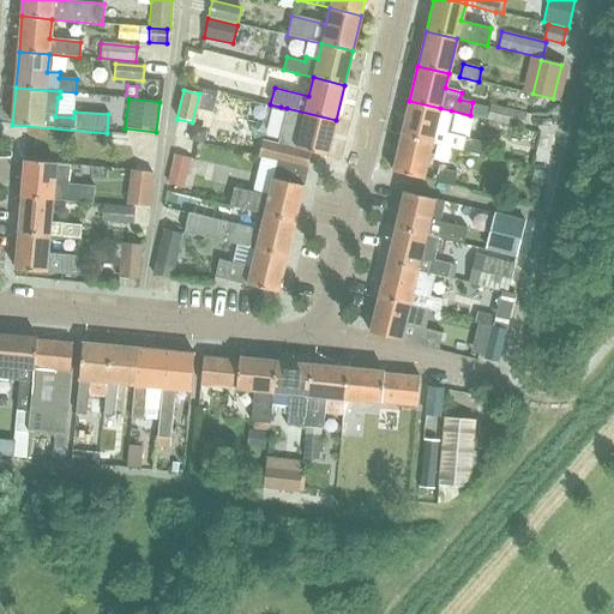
[(409,101),(401,136),(432,143),(485,156),(487,143),(446,133),(451,110),(440,108),(409,101)]
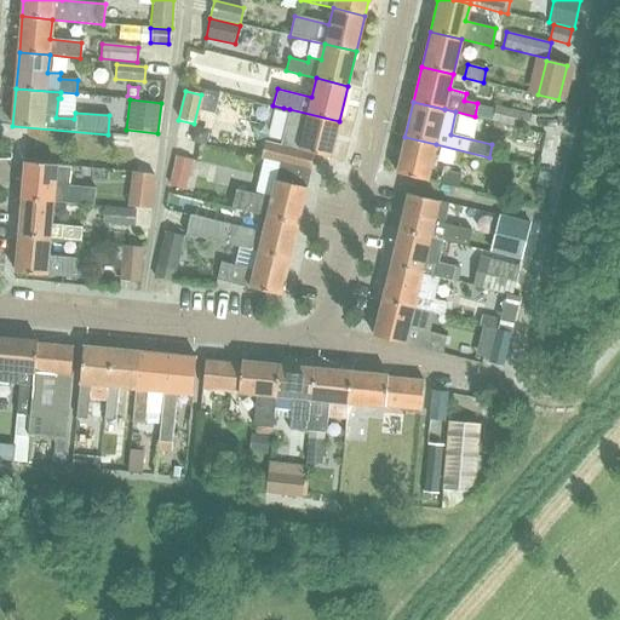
[(477,103),(475,116),(493,120),(497,108),(477,103)]
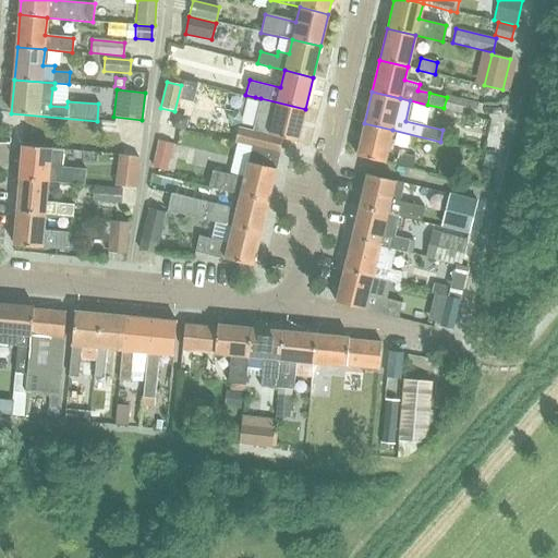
[(474,116),(477,102),(447,95),(447,97),(444,108),(474,116)]
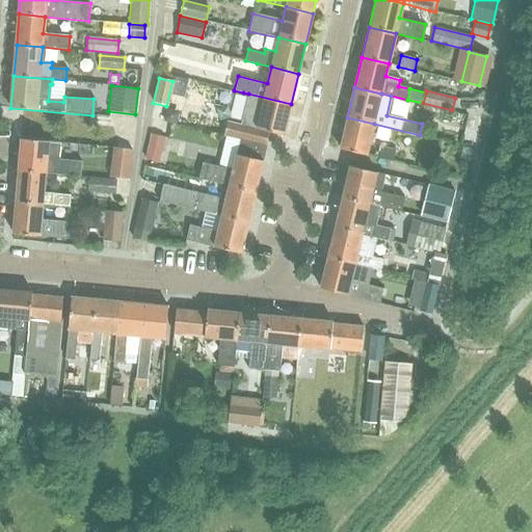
[(227,121),(222,135),(239,139),(265,145),(268,131),(284,135),(291,104),(248,94),(240,124),(227,121)]
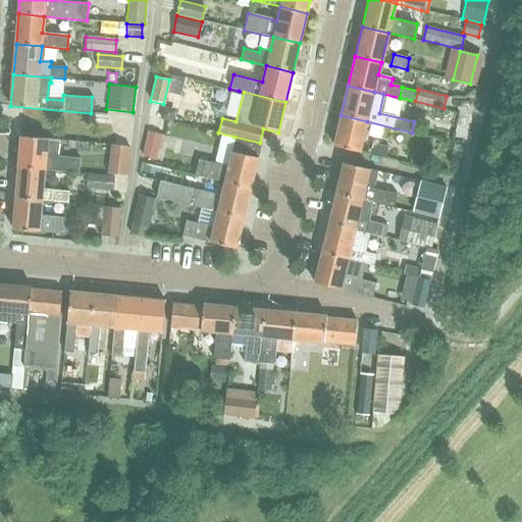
[(162,108),(160,118),(171,120),(172,114),(169,110),(162,108)]
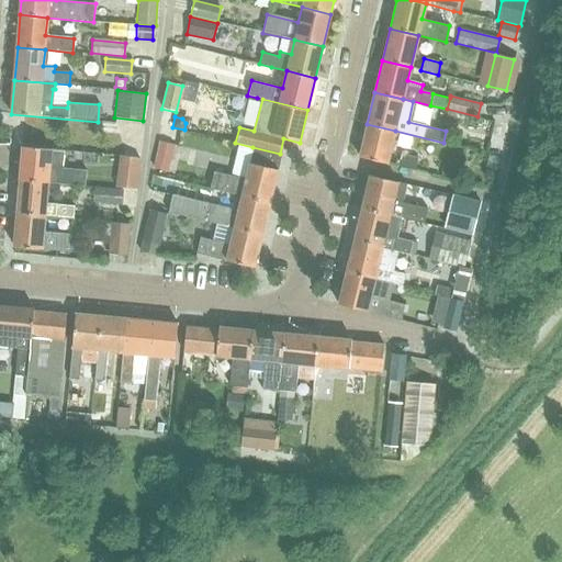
[(367,124),(359,157),(388,163),(395,131),(367,124)]
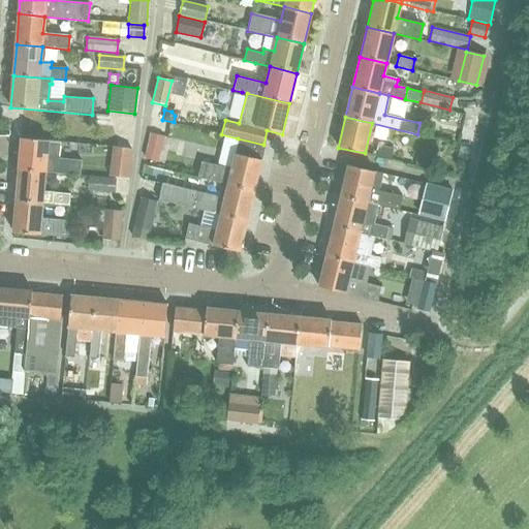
[(150,134),(145,158),(157,161),(162,137),(150,134)]
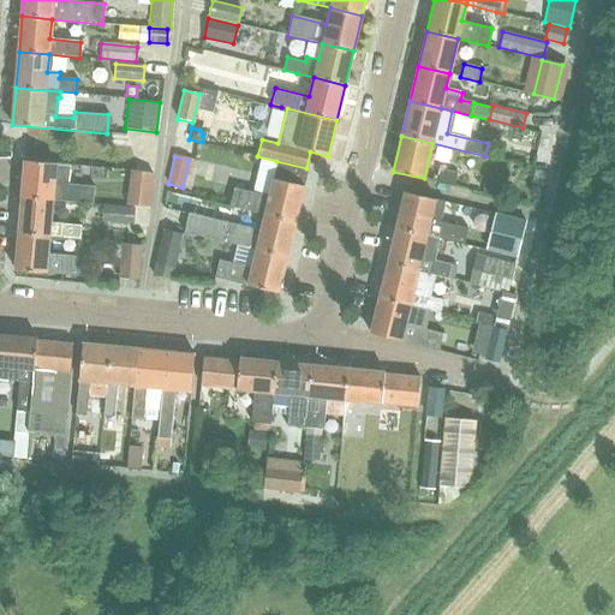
[(24,161),(21,197),(53,201),(83,203),(91,204),(94,186),(67,184),(69,166),(24,161)]
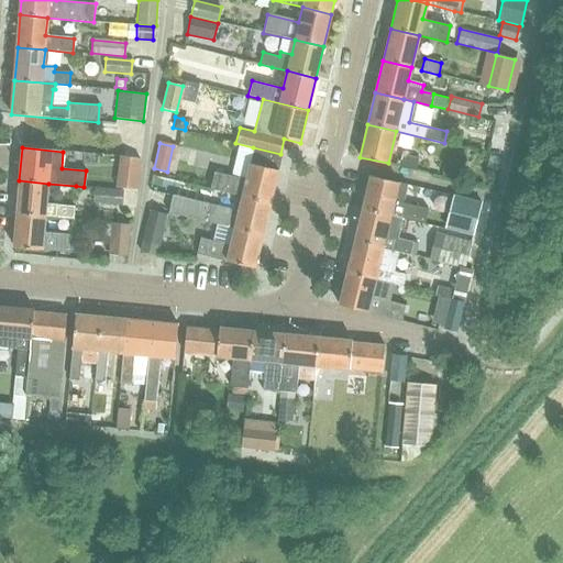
[(209,188),(209,189),(241,197),(269,203),(277,170),(282,155),(280,154),(253,147),(250,164),(245,179),(213,172),(209,188)]
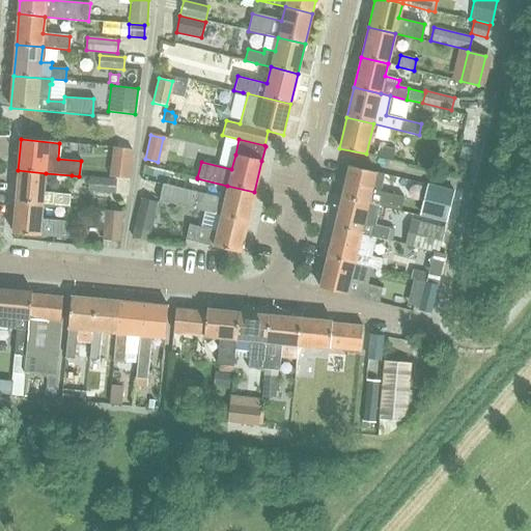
[(462,146),(458,158),(469,160),(471,148),(462,146)]
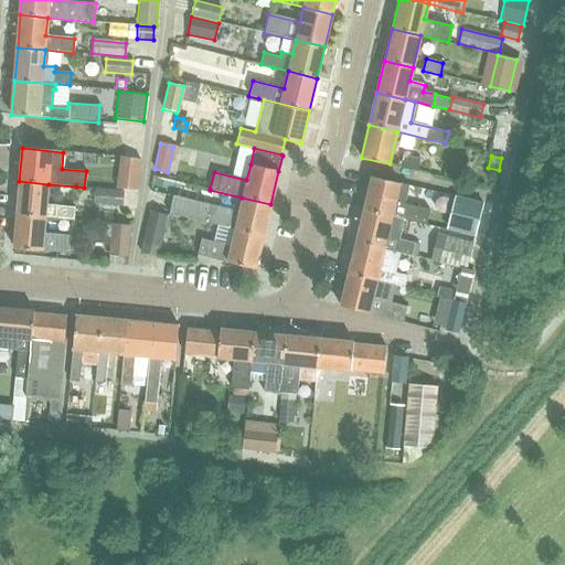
[(137,191),(141,159),(120,157),(116,188),(137,191)]
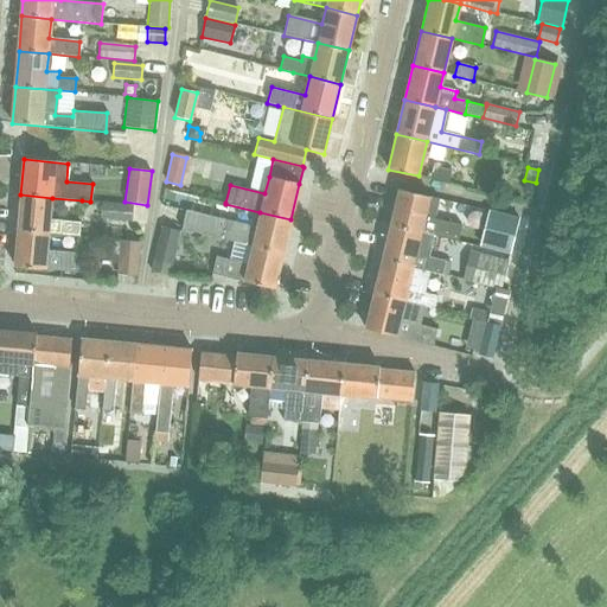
[(451,172),(438,170),(435,181),(448,184),(451,172)]
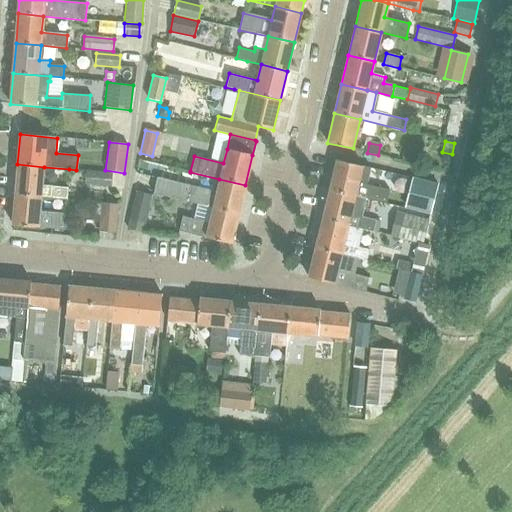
[(404,149),(402,161),(416,164),(418,152),(404,149)]
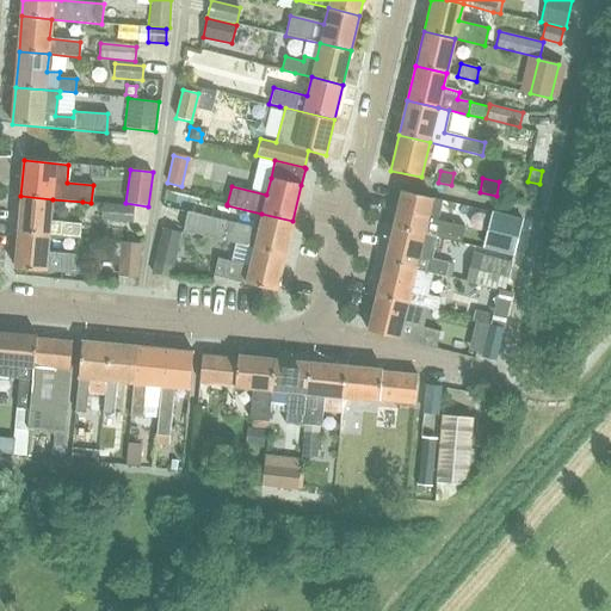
[(395,227),(437,238),(461,242),(464,227),(437,221),(442,199),(403,191),(395,227)]
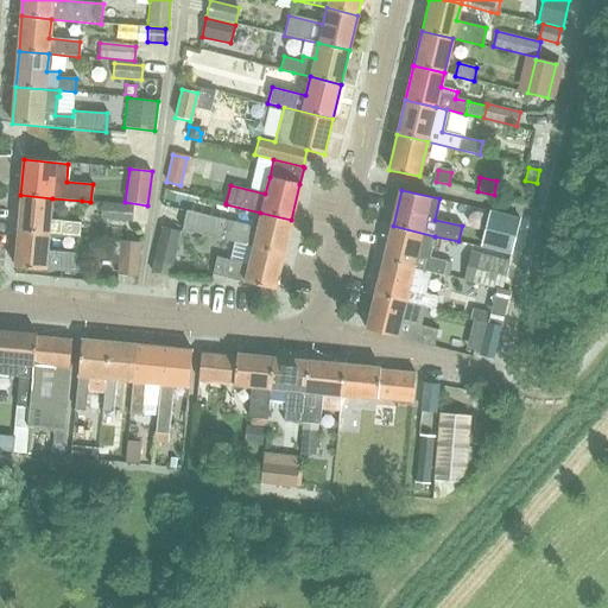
[(20,195),(18,232),(49,234),(78,238),(78,236),(80,223),(50,221),(52,198),(20,195)]
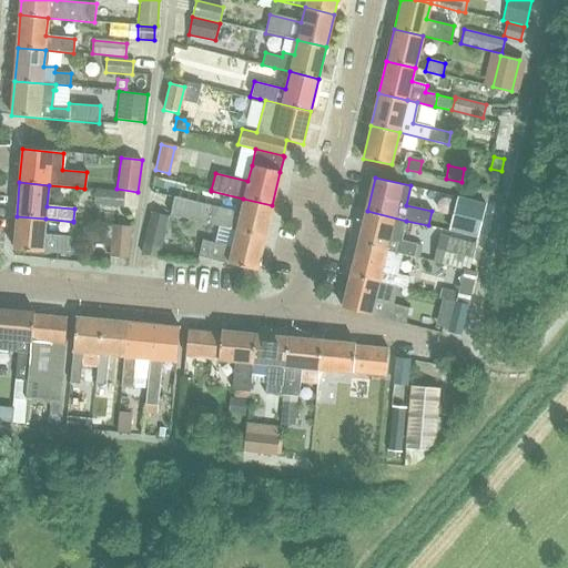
[(122,208),(123,193),(95,190),(94,204),(122,208)]
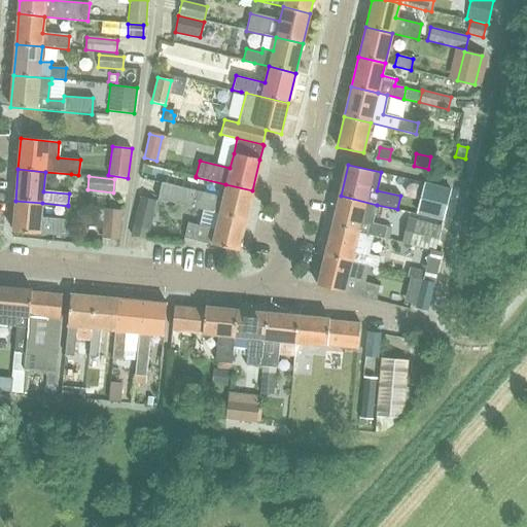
[(424,182),(416,214),(443,220),(450,189),(424,182)]
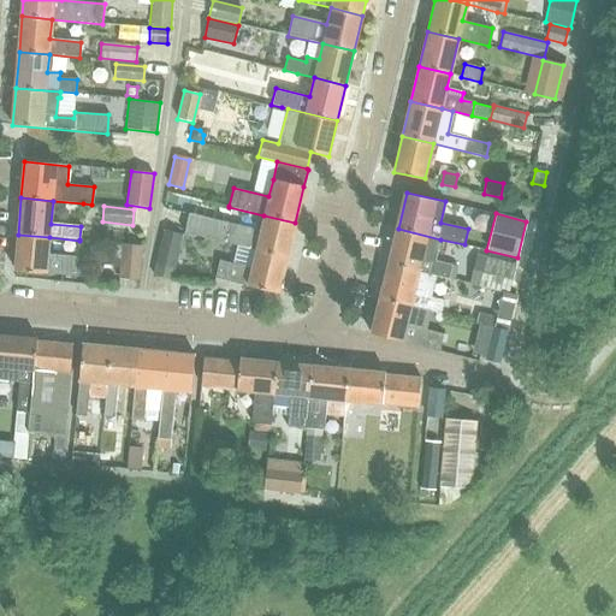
[(189,214),(184,234),(236,246),(255,252),(286,258),(295,223),(264,215),(260,231),(189,214)]
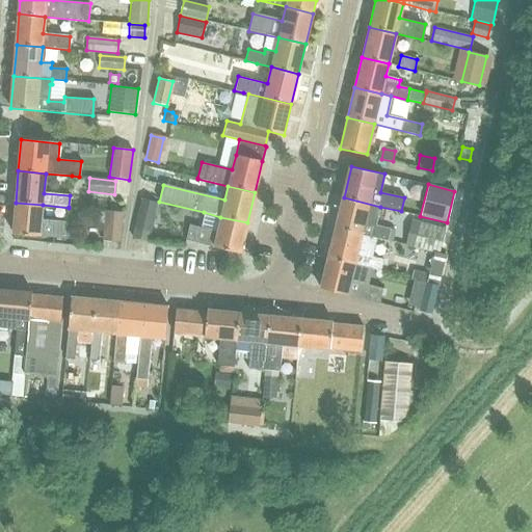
[(344,197),(336,228),(362,234),(377,238),(387,241),(390,229),(376,224),(380,207),(344,197)]
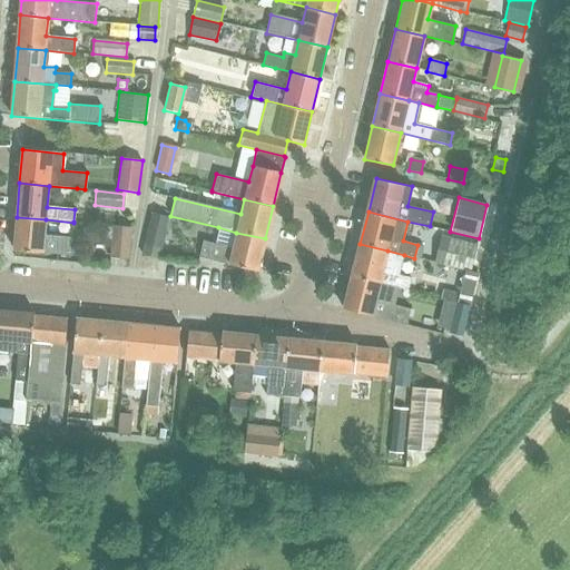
[(144,244),(141,255),(159,259),(161,248),(168,218),(151,214),(144,244)]
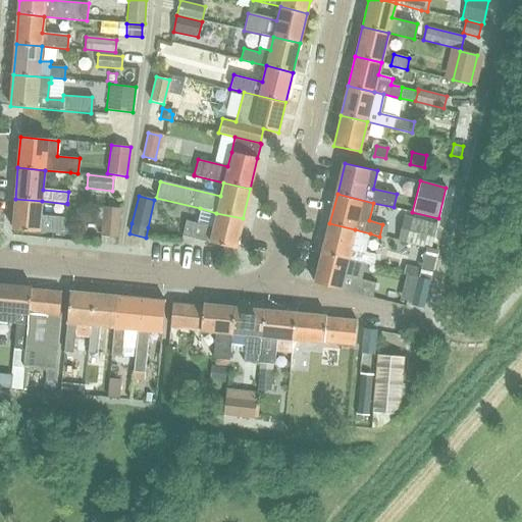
[(15,199),(12,229),(64,235),(66,218),(41,216),(42,201),(15,199)]
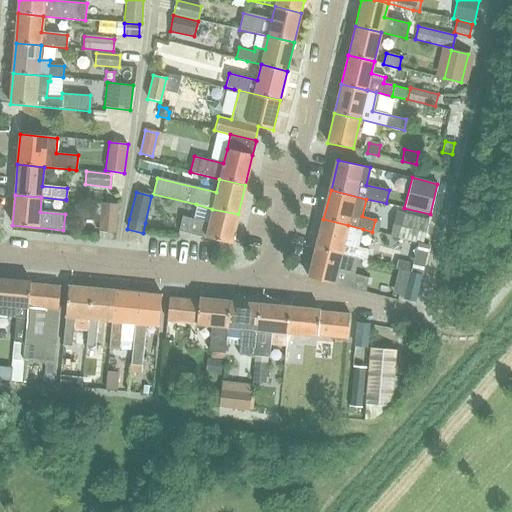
[(99,230),(115,232),(116,205),(101,204),(99,230)]
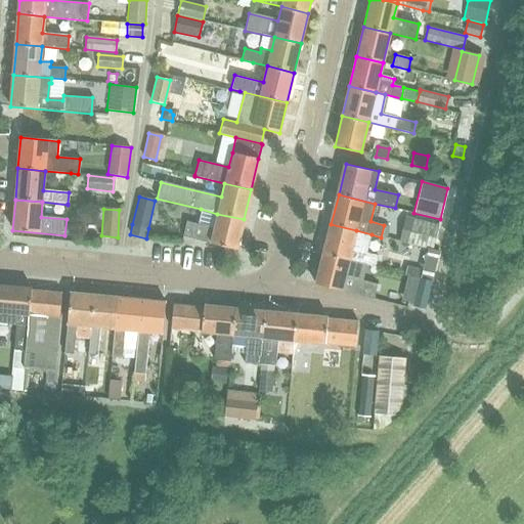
[(186,221),(182,236),(236,249),(244,219),(217,214),(201,209),(197,224),(186,221)]
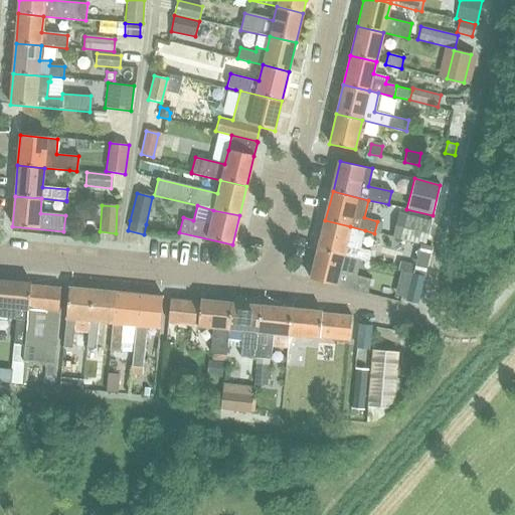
[(404,215),(399,238),(399,239),(423,245),(430,220),(404,215)]
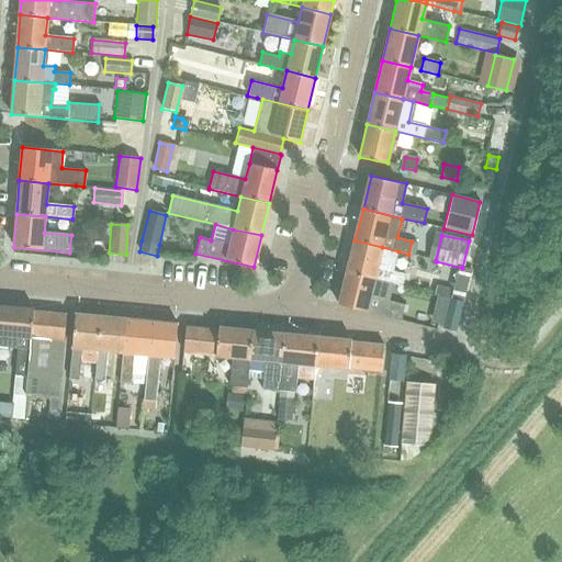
[(355,240),(347,271),(374,279),(393,284),(402,287),(402,285),(404,276),(393,272),(398,251),(382,247),(355,240)]
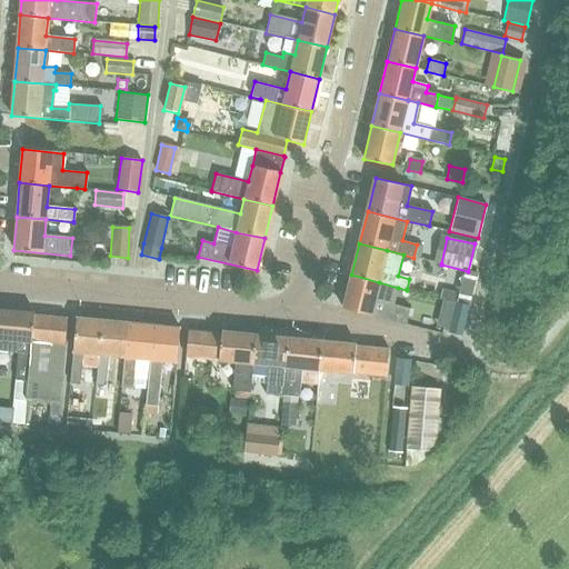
[(351,275),(342,308),(407,325),(410,309),(395,305),(398,288),(379,282),(351,275)]
